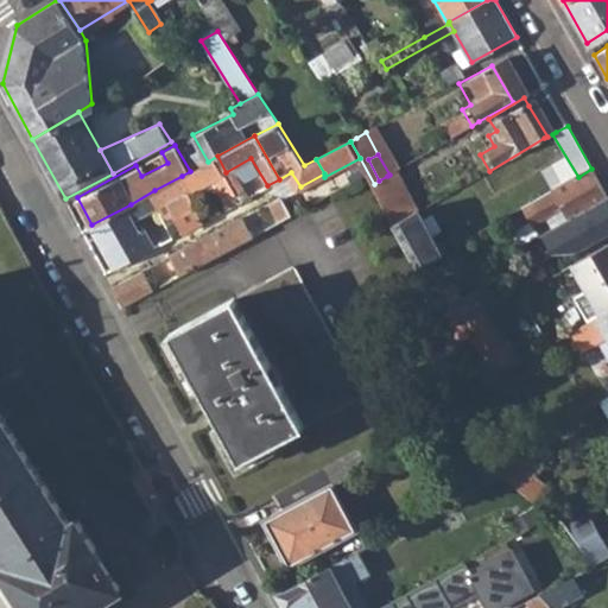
[(226,172),(217,156),(208,162),(190,171),(182,176),(190,190),(213,179),(229,207),(242,200),(226,172)]
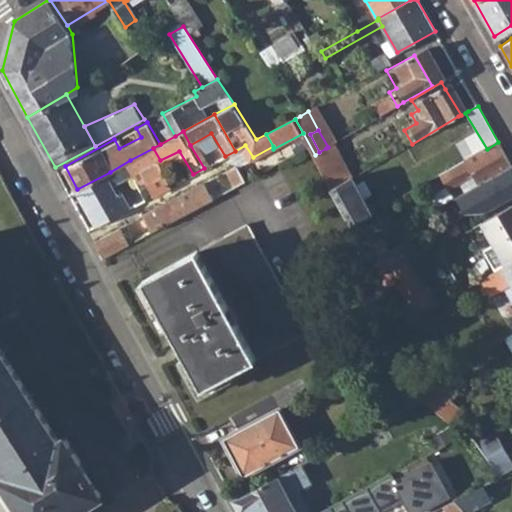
[(448,171),(458,187),(476,177),(480,185),(511,167),(511,165),(498,142),(487,149),(448,171)]
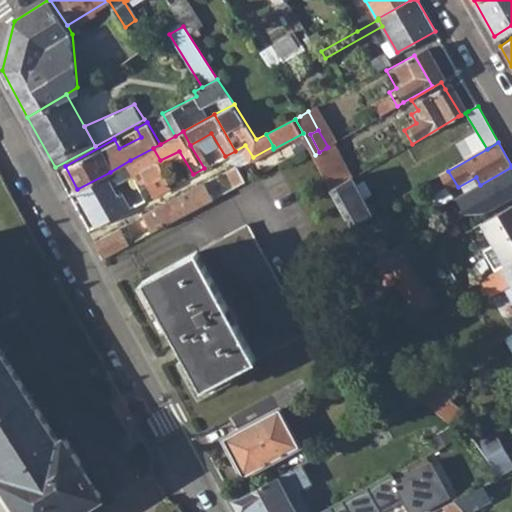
[(160,160),(153,148),(130,160),(137,173),(145,169),(159,192),(173,185),(160,160)]
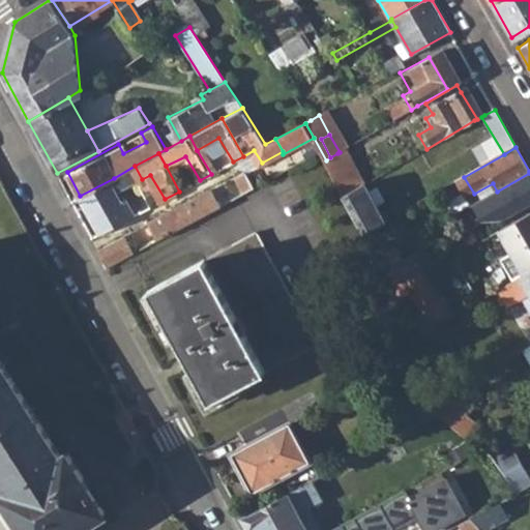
[(357,188),(337,153),(330,157),(326,160),(346,195),(357,188)]
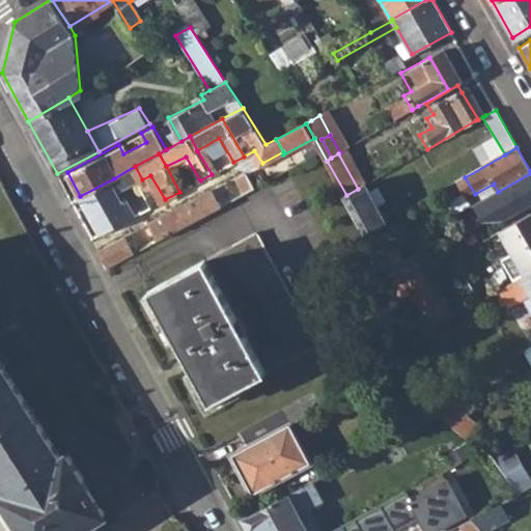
[(465,212),(472,224),(483,217),(486,219),(521,198),(524,204),(530,199),(530,173),(498,192),(480,203),(465,212)]
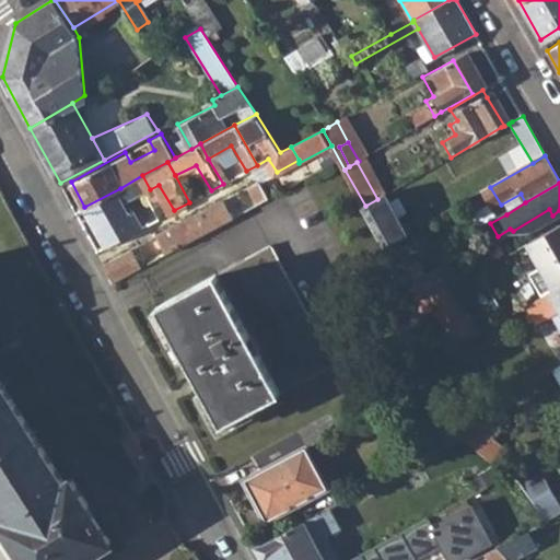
[(107,247),(142,228),(120,188),(84,207),(107,247)]
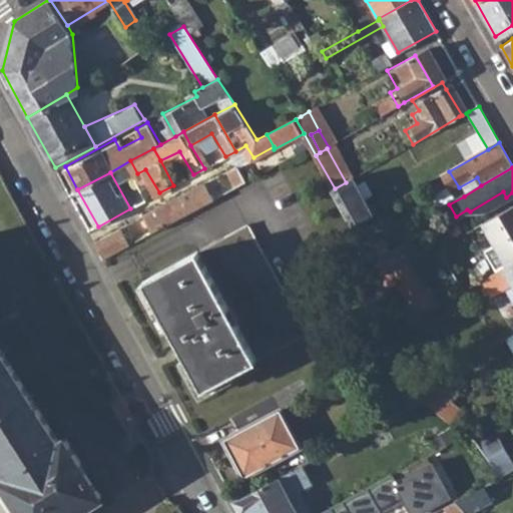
[(335,188),(355,225),(375,214),(354,177),(346,182),(335,188)]
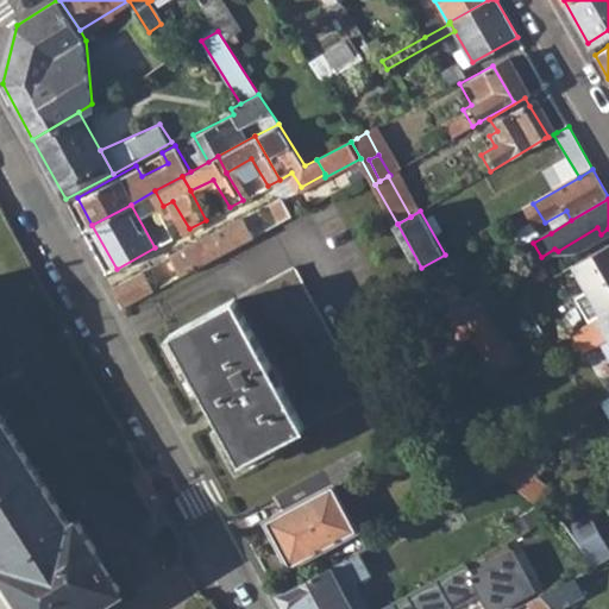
[(545,223),(551,233),(571,220),(566,211),(545,223)]
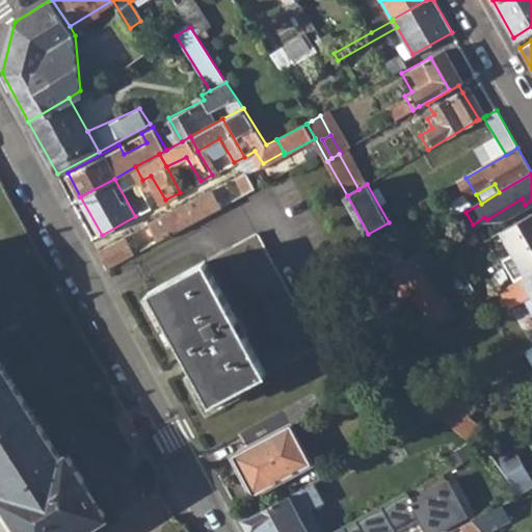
[(213,187),(156,218),(165,236),(222,205),(213,187)]
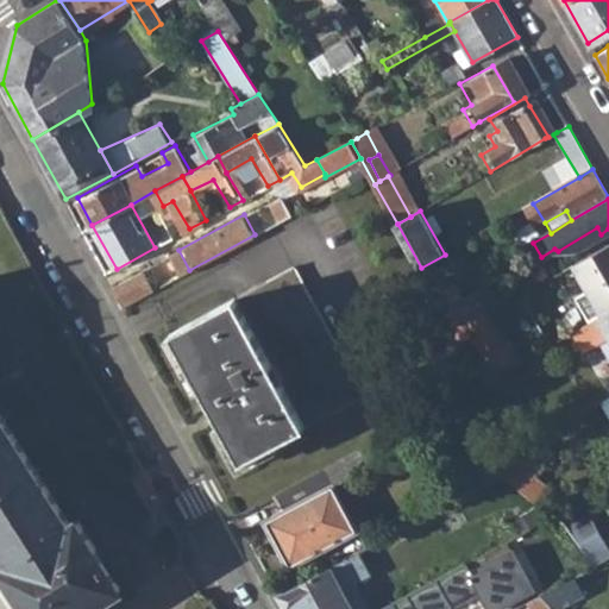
[(578,300),(591,320),(608,309),(608,262),(581,278),(589,295),(578,300)]
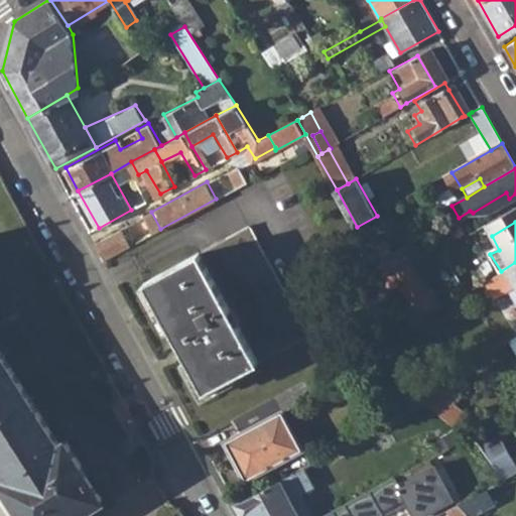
[(145,285),(208,395),(310,337),(249,227),(145,285)]
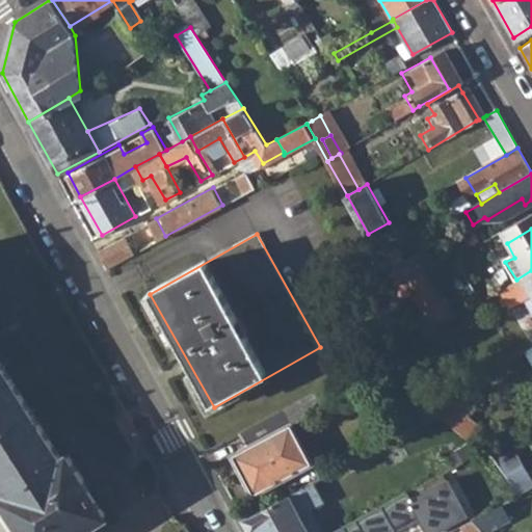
[(382,259),(398,287),(409,280),(415,276),(425,271),(427,270),(418,256),(407,262),(401,249),(382,259)]
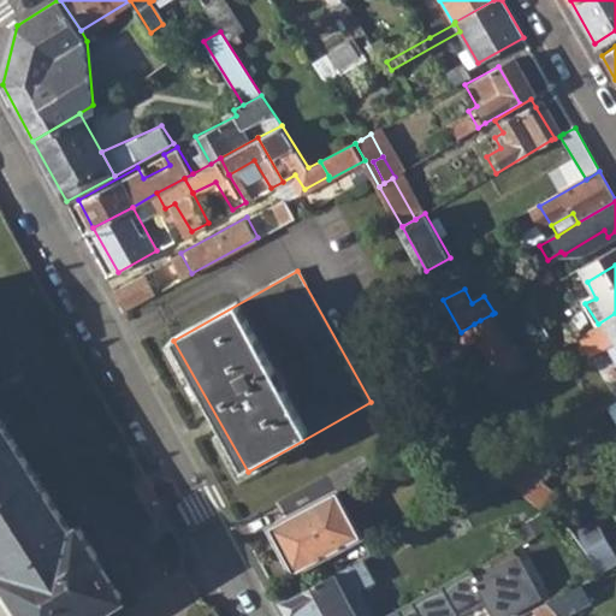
[(615,313),(598,324),(581,335),(593,355),(615,343),(615,313)]
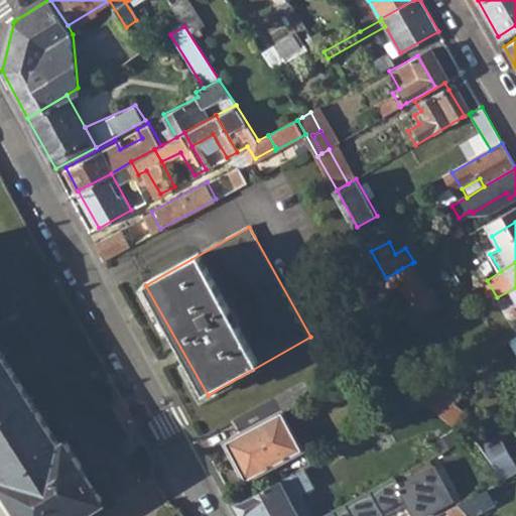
[(398,299),(409,292),(397,271),(386,278),(398,299)]
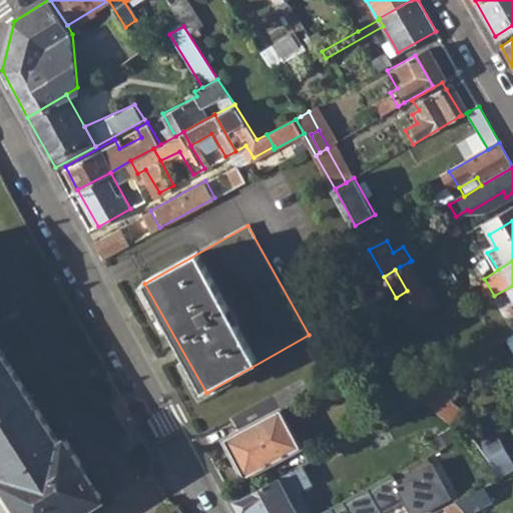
[(0,465),(6,475),(2,477),(25,512),(75,512),(102,496),(66,436),(59,440),(0,342),(0,465)]
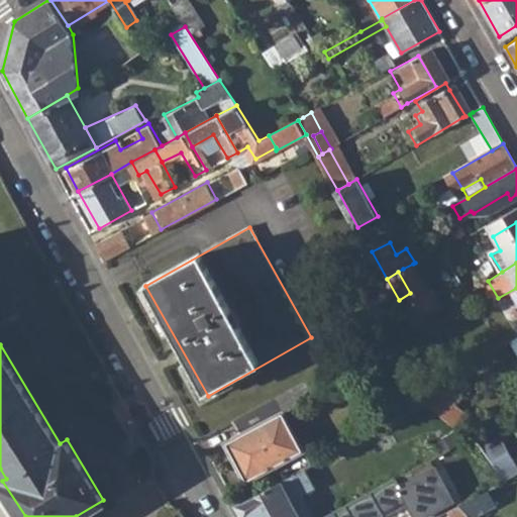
[(227,444),(245,480),(304,448),(284,412),(298,404),(299,407),(320,395),(312,380),(237,422),(245,434),(227,444)]
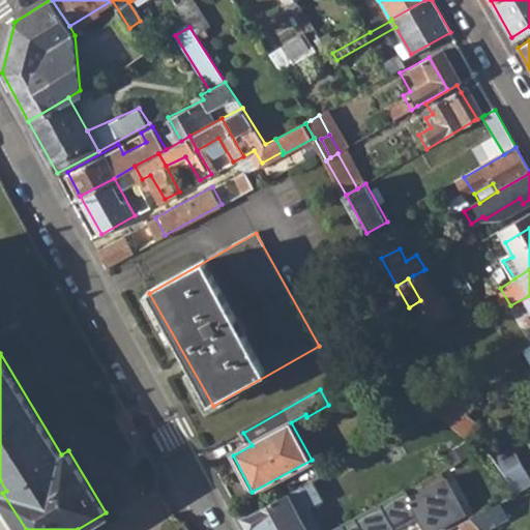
[(452,421),(473,438),(482,428),(466,414),(452,421)]
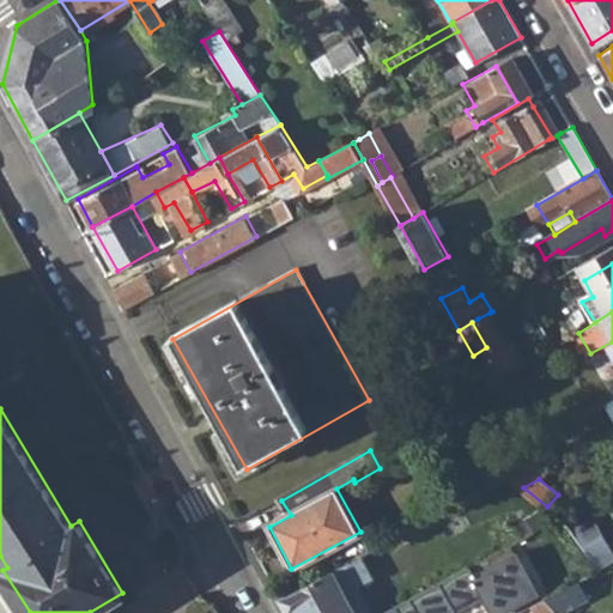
[(576,532),(598,568),(600,566),(612,558),(612,552),(595,520),(576,532)]
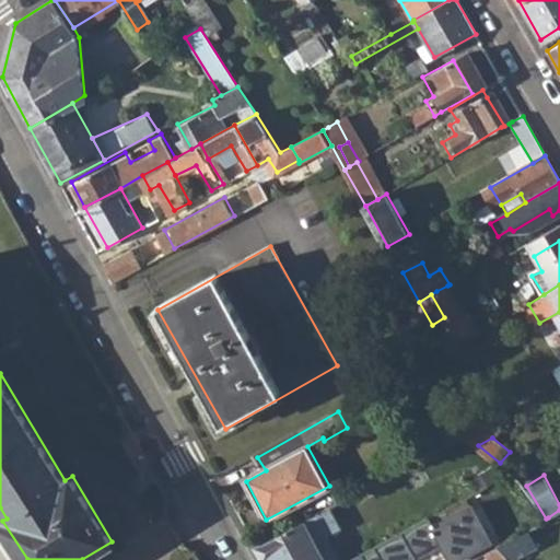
[(410,559),(443,543),(452,559),(458,559),(494,540),(473,504),(433,525),(430,517),(349,559),(410,559)]
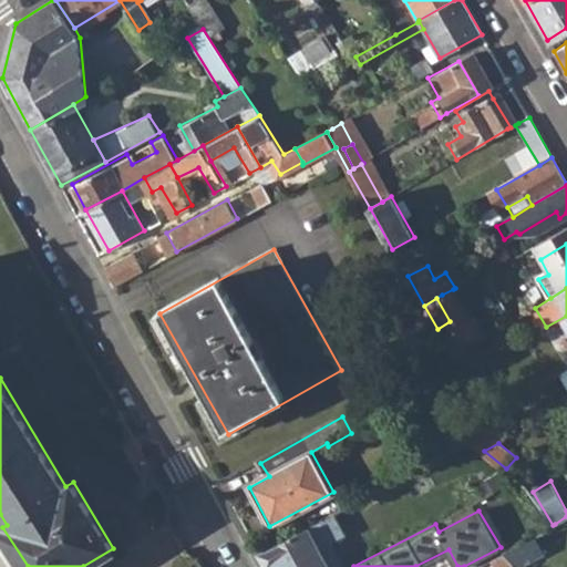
[(504,552),(515,566),(521,566),(565,542),(555,524),(553,525),(504,552)]
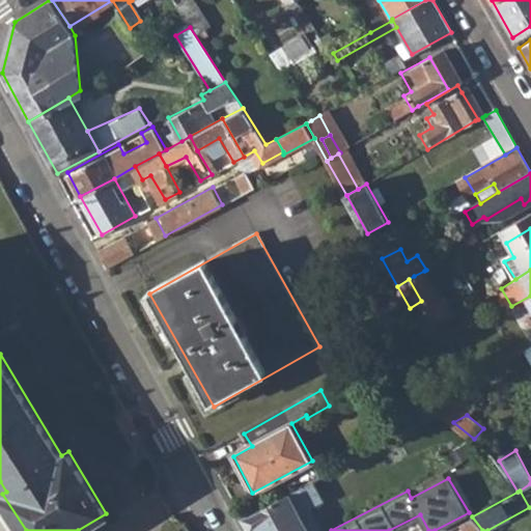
[(254,530),(257,530),(309,530),(288,493),(242,516),(249,530),(254,530)]
